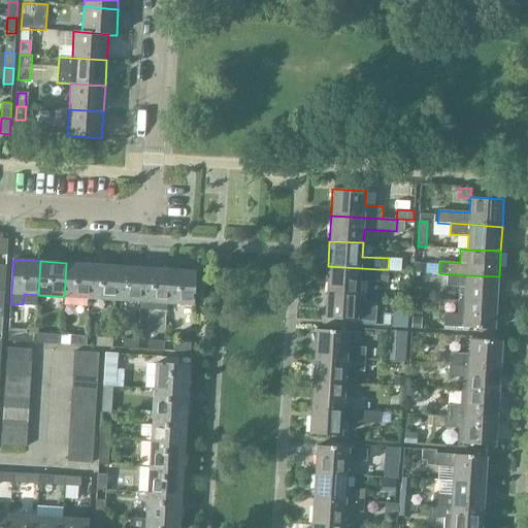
[(415,261),(414,270),(416,271),(426,272),(427,262),(417,261),(415,261)]
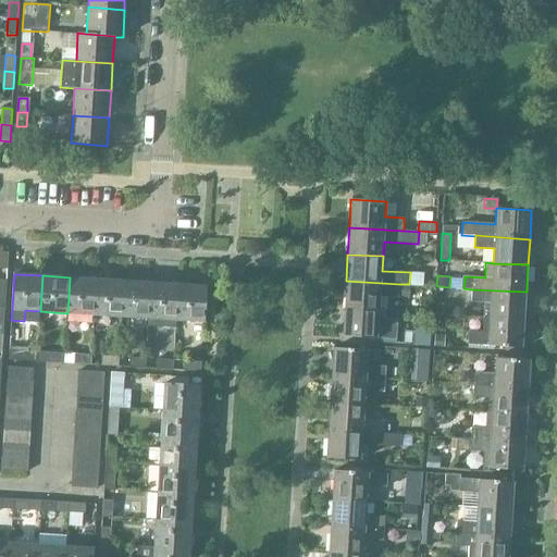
[(67,313),(95,314),(97,280),(70,277),(67,313)]
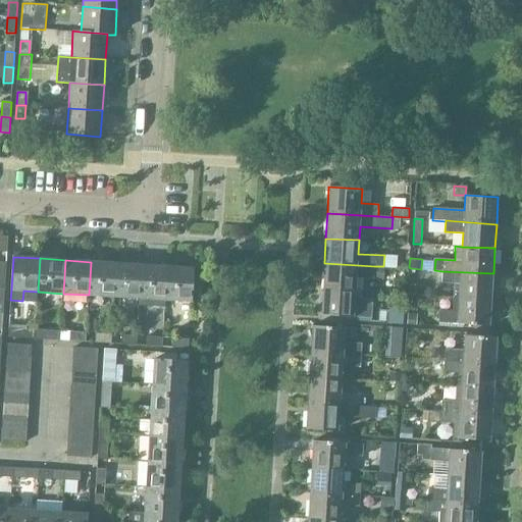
[(167,266),(165,300),(192,302),(193,291),(196,291),(199,288),(199,281),(197,278),(193,278),(194,268),(194,264),(192,262),(178,261),(176,263),(176,267),(167,266)]
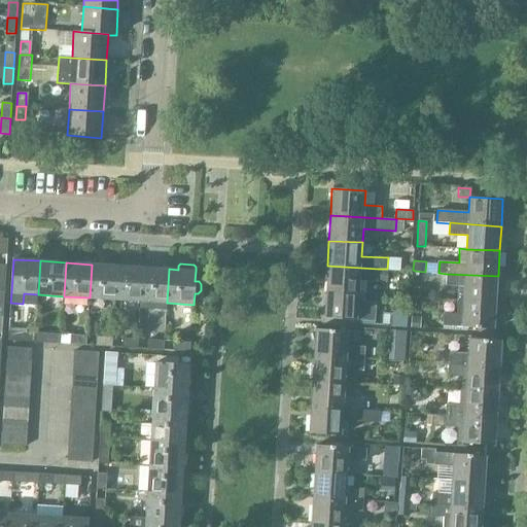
[(90,297),(115,300),(117,266),(92,265),(90,297)]
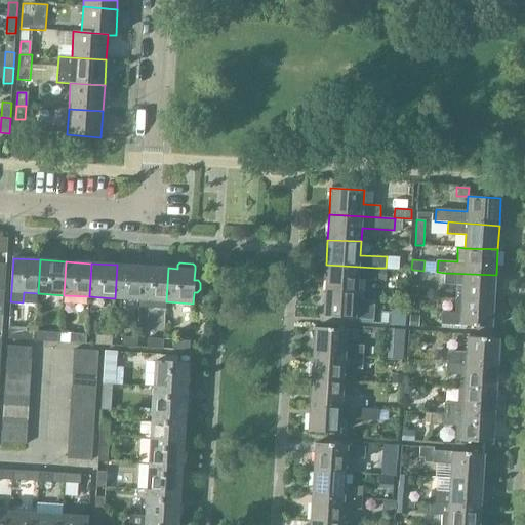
[(115,298),(139,299),(140,299),(143,267),(117,265),(115,298)]
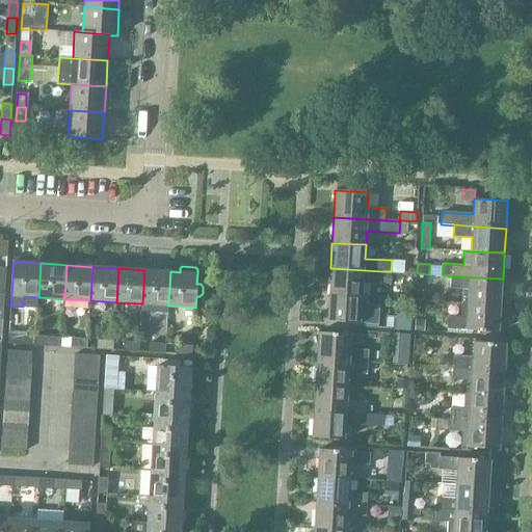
[(330,268),(328,294),(363,296),(364,282),(381,283),(381,271),(330,268)]
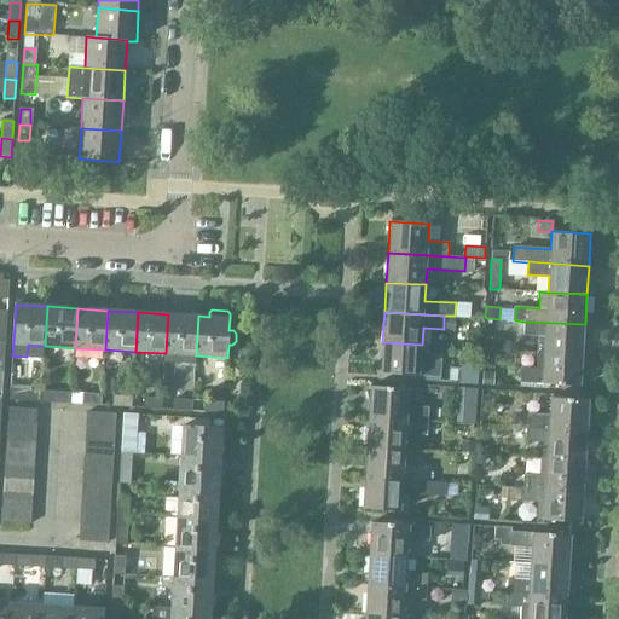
[(166,353),(165,353),(165,363),(195,365),(196,356),(198,316),(168,314),(166,353)]
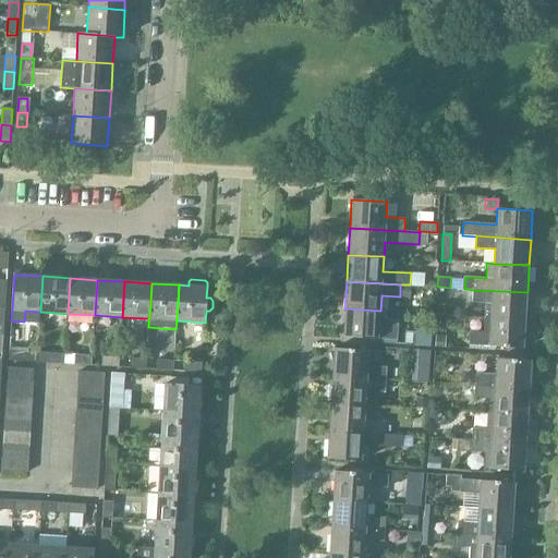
[(400,284),(400,296),(410,298),(410,284),(400,284)]
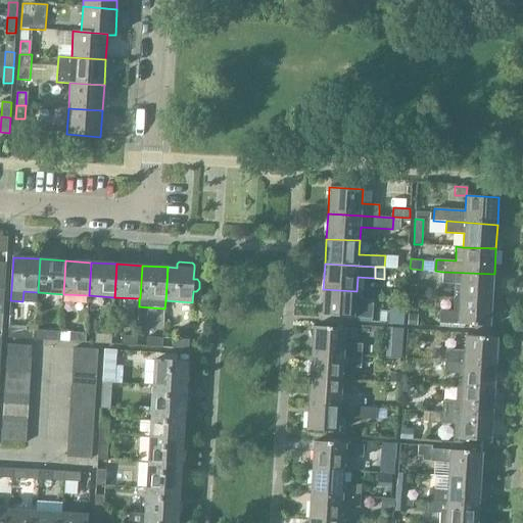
[(455,284),(454,297),(492,300),(494,274),(443,272),(443,283),(455,284)]
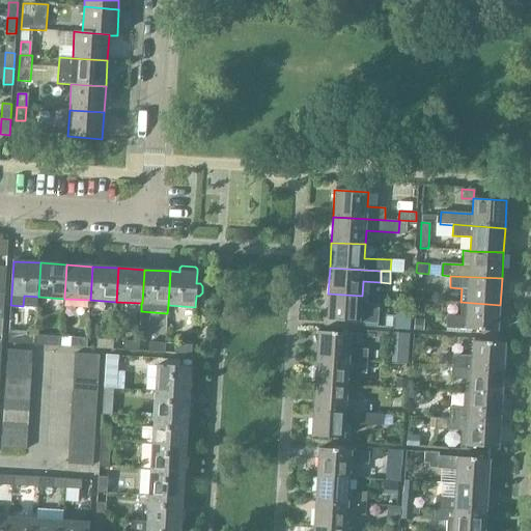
[(417,288),(417,299),(434,300),(434,289),(417,288)]
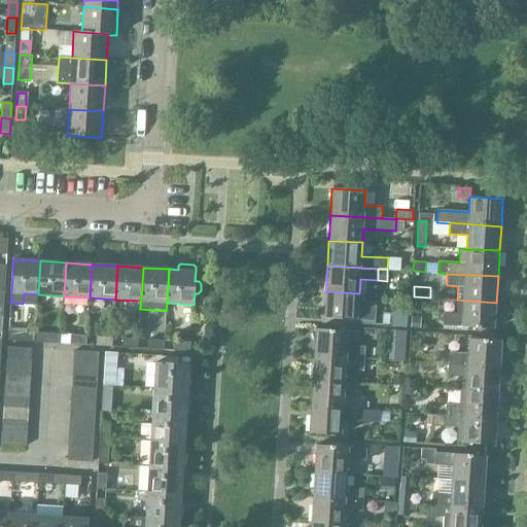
[(325,291),(324,318),(376,321),(376,309),(377,303),(363,303),(363,293),(359,293),(325,291)]
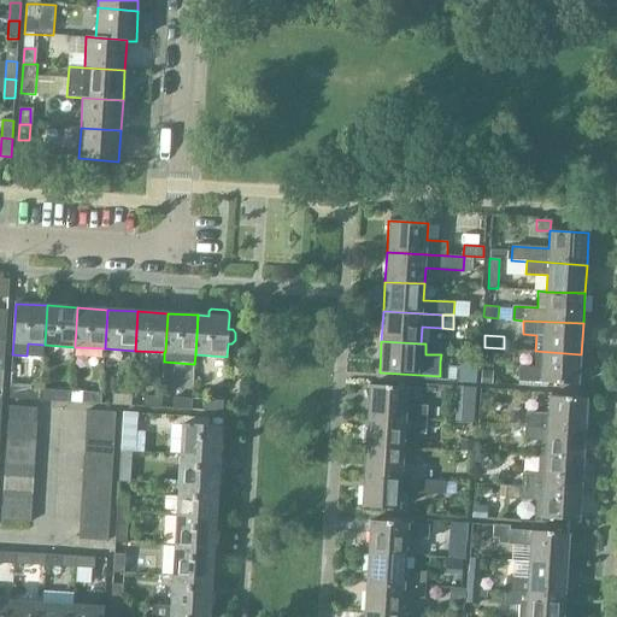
[(521,366),(519,381),(579,385),(581,354),(535,351),(535,368),(521,366)]
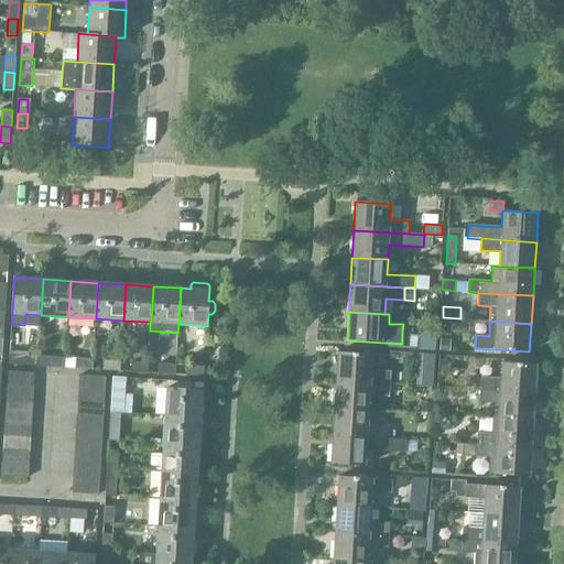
[(421,333),(420,349),(435,350),(435,346),(436,334),(421,333)]
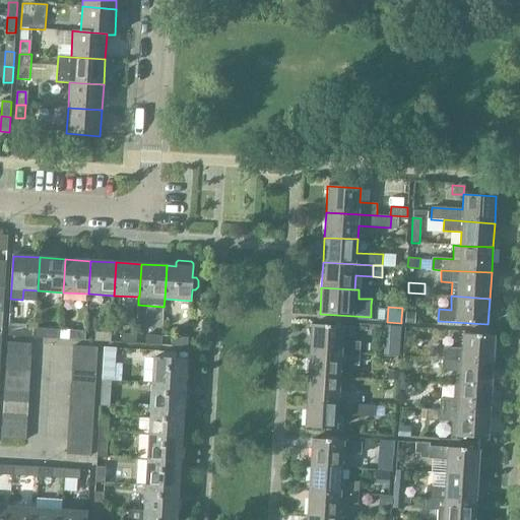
[(10,313),(9,324),(18,325),(19,314),(10,313)]
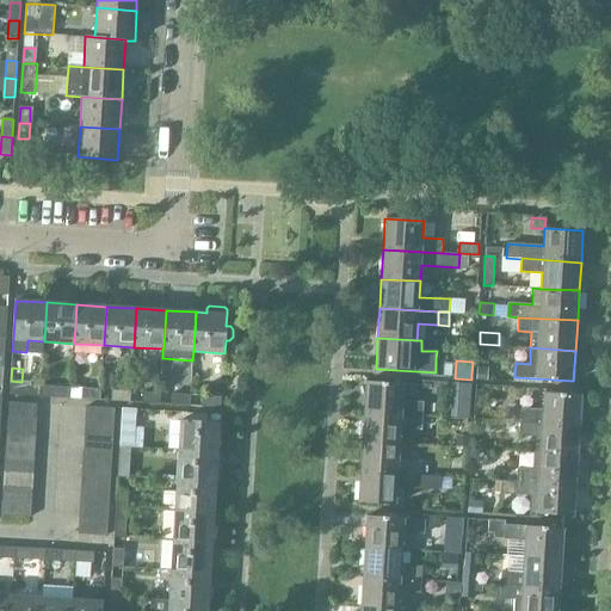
[(477,368),(477,380),(487,381),(488,368),(477,368)]
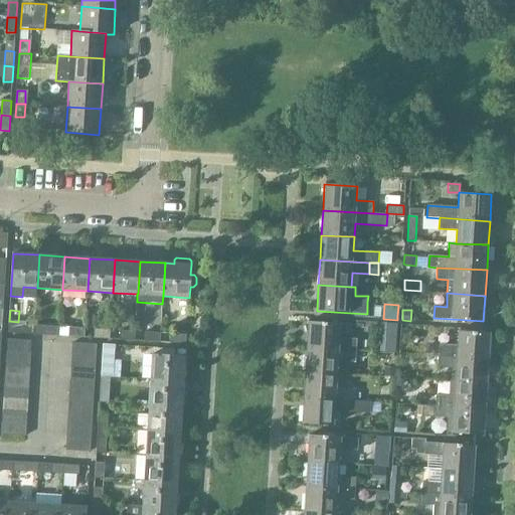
[(308,322),(307,348),(356,351),(357,339),(340,338),(341,324),(308,322)]
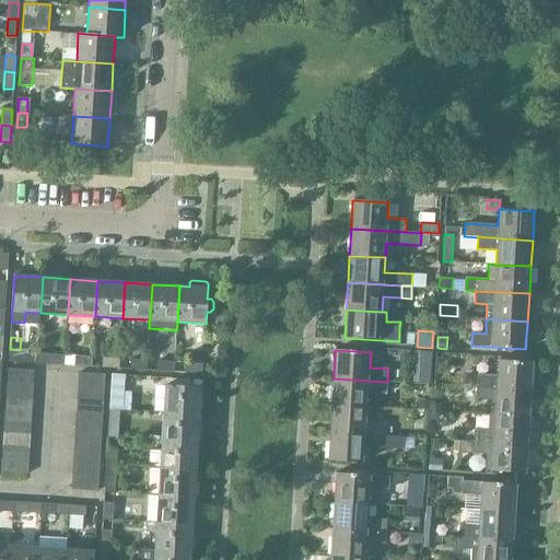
[(20,362),(36,363),(37,353),(21,352),(20,362)]
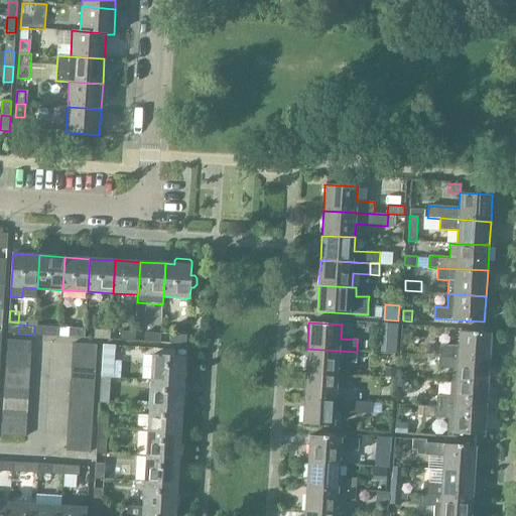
[(43,336),(59,337),(59,328),(44,327),(43,336)]
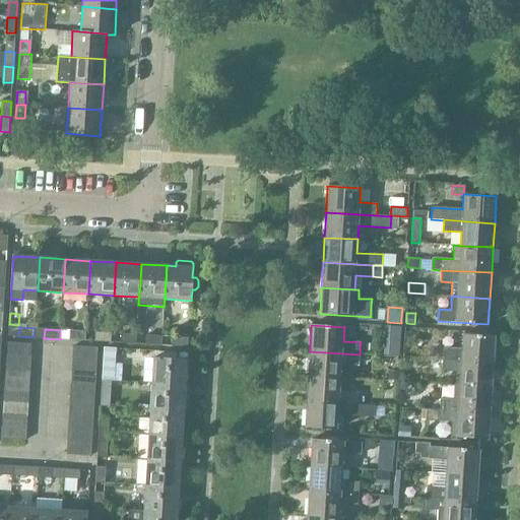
[(70,331),(69,340),(85,341),(85,332),(70,331)]
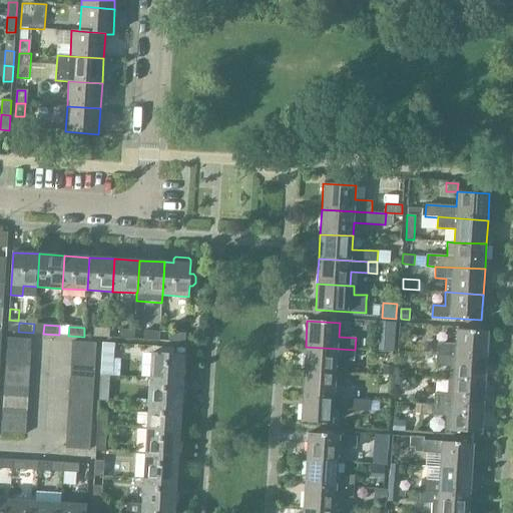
[(94,337),(109,338),(110,329),(94,328),(94,337)]
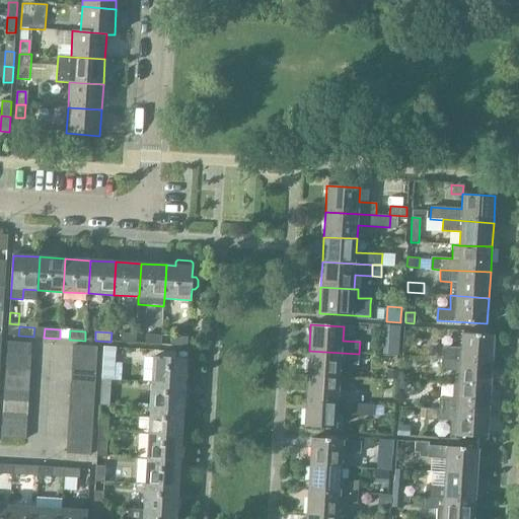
[(121,334),(121,343),(136,344),(137,335),(121,334)]
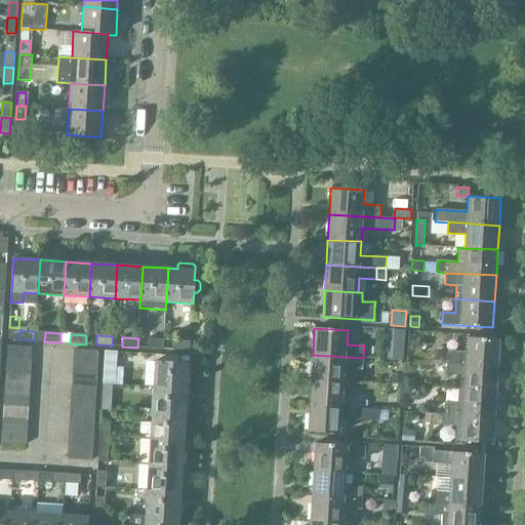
[(449,352),(448,363),(498,366),(500,339),(467,337),(467,353),(449,352)]
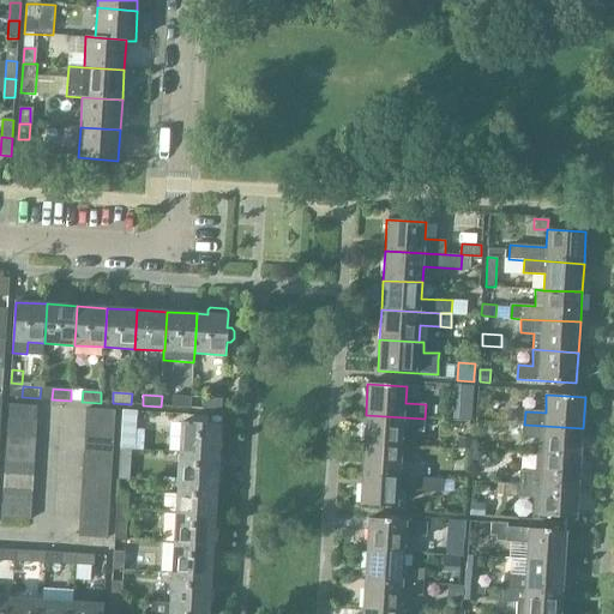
[(173,396),(173,407),(191,408),(192,397),(173,396)]
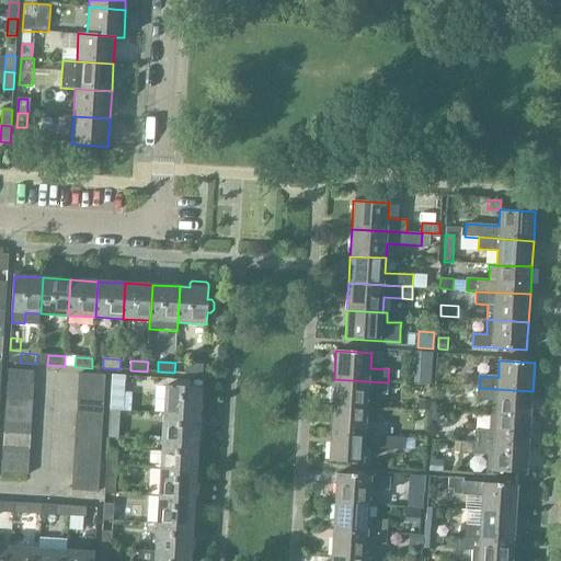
[(186,364),(185,374),(203,375),(203,365),(186,364)]
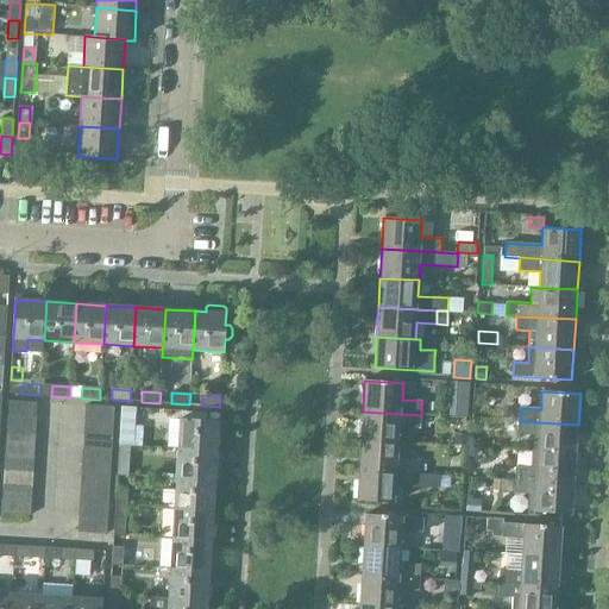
[(447,396),(446,415),(465,416),(466,396),(447,396)]
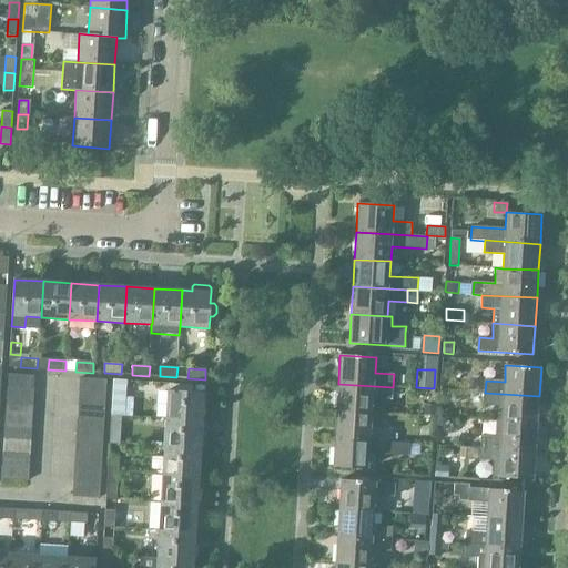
[(8,374),(8,388),(34,389),(34,375),(8,374)]
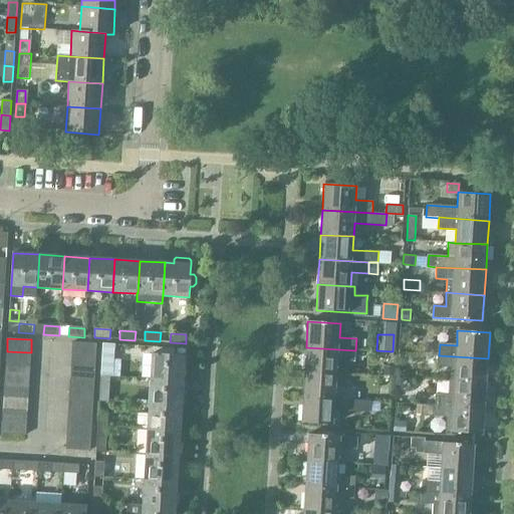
[(72,342),(71,355),(95,356),(96,343),(72,342)]
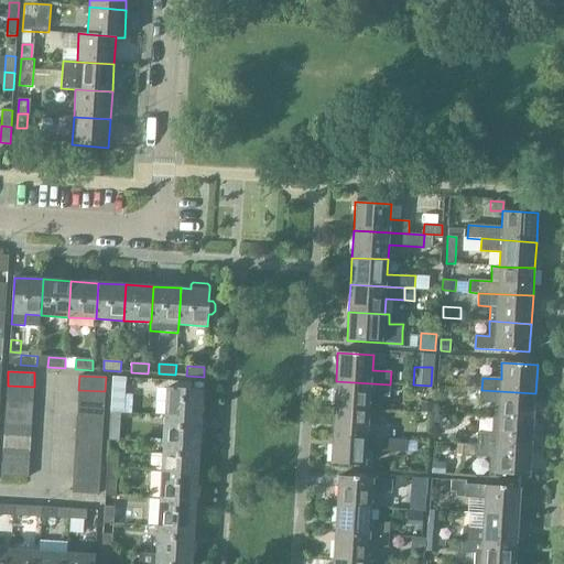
[(468,377),(468,389),(481,390),(483,378),(468,377)]
